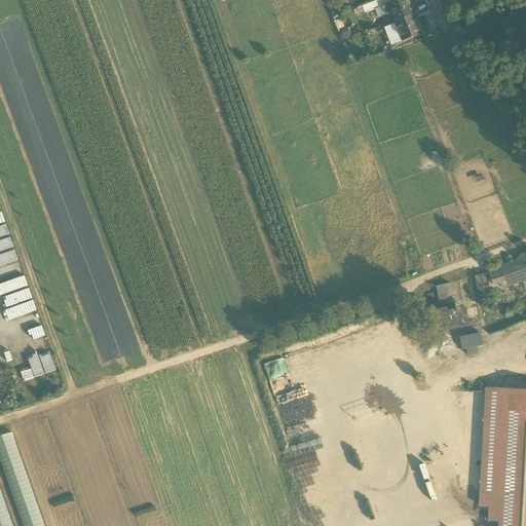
[(382,7),(385,15),(391,12),(387,3),(391,2),(390,0),(377,0),(363,6),(365,11),(366,13),(375,10),(382,7)]
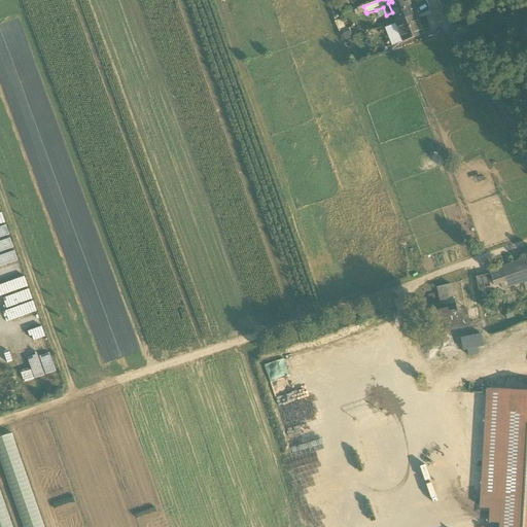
[(392,12),(396,23),(415,15),(415,14),(414,15),(411,8),(412,8),(409,0),(396,0),(392,2),(388,3),(392,12)]
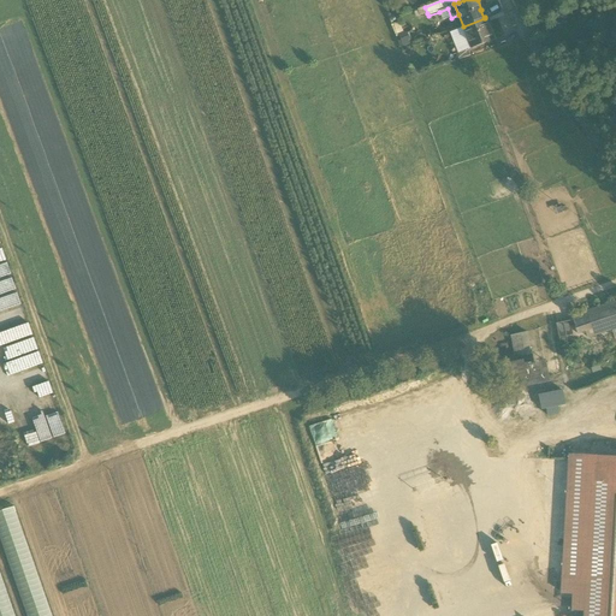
[(416,18),(427,13),(425,7),(414,11),(416,18)]
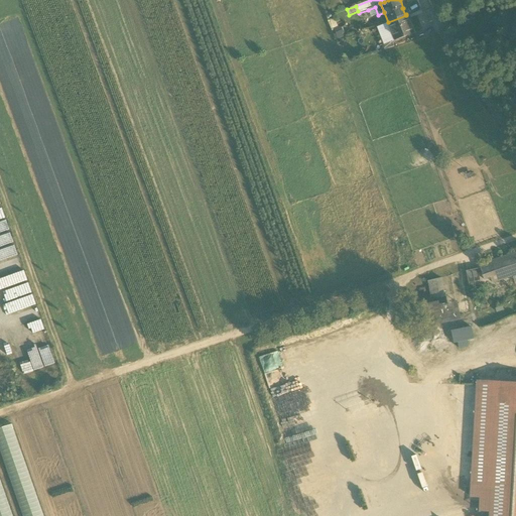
[(378,15),(375,7),(368,10),(371,17),(378,15)]
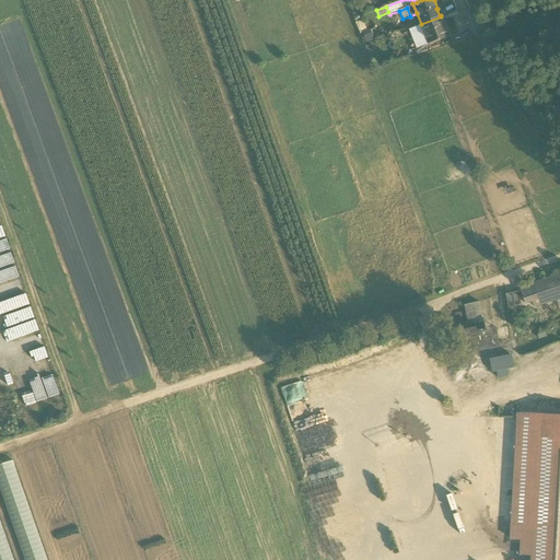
[(450,36),(441,16),(421,24),(429,45),(450,36)]
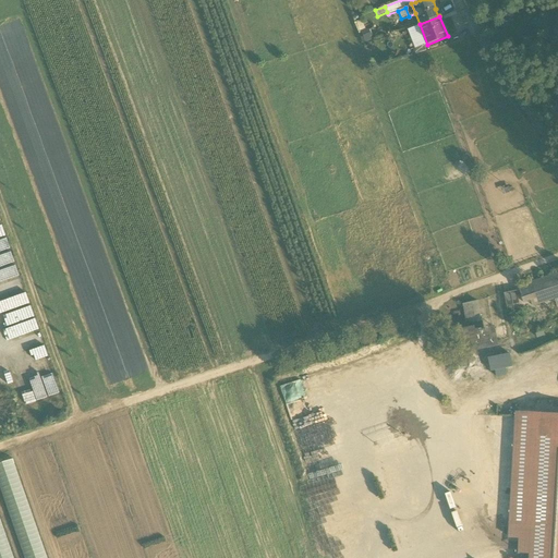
[(362,33),(361,31),(365,29),(362,20),(354,23),(359,34),(362,33)]
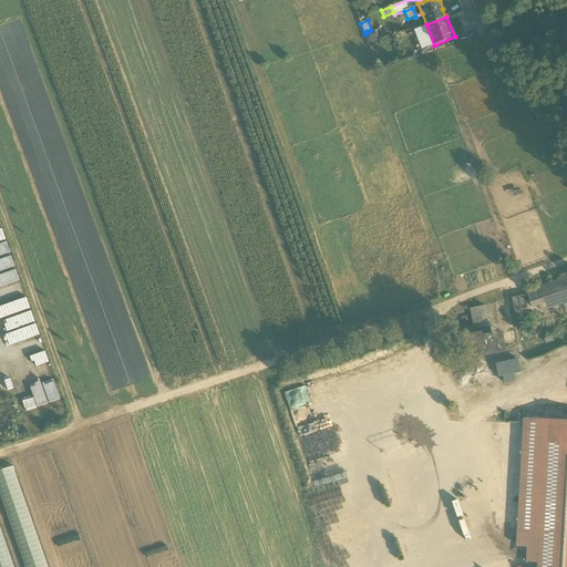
[(368,33),(371,43),(377,41),(375,38),(378,37),(375,30),(373,31),(372,30),(371,30),(367,31),(368,33)]
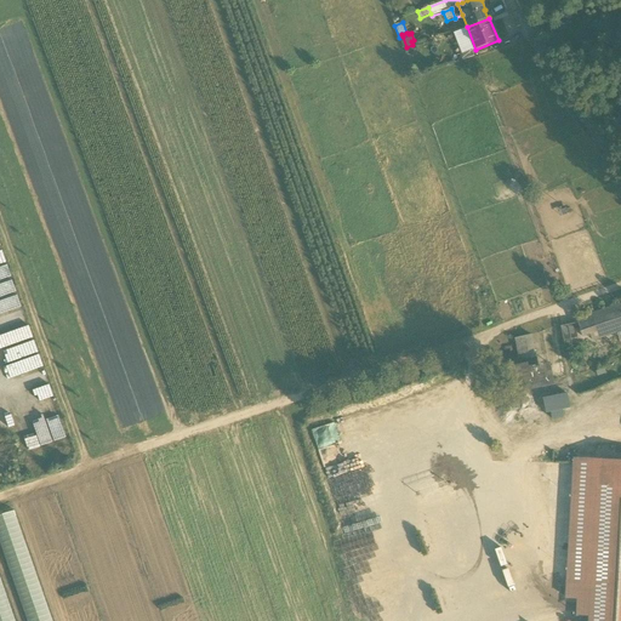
[(460,55),(462,61),(474,56),(472,50),(460,55)]
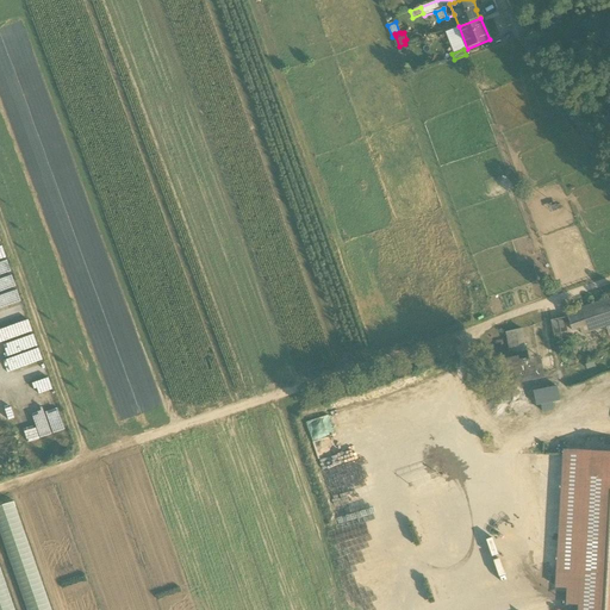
[(589,332),(607,327),(609,325),(609,298),(566,313),(572,331),(580,328),(586,325),(589,332)]
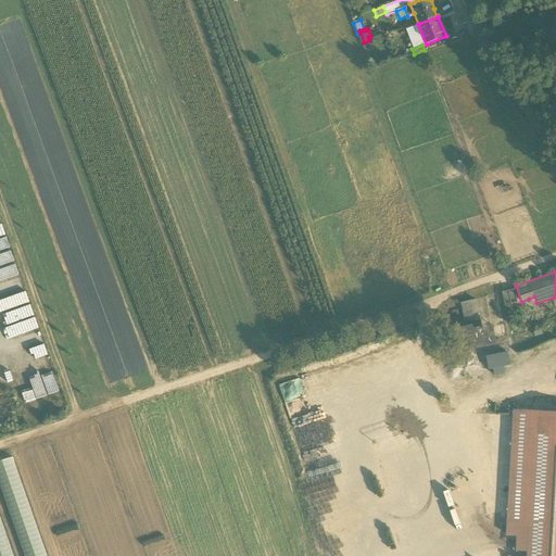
[(502,292),(506,312),(513,311),(510,304),(517,303),(515,290),(502,292)]
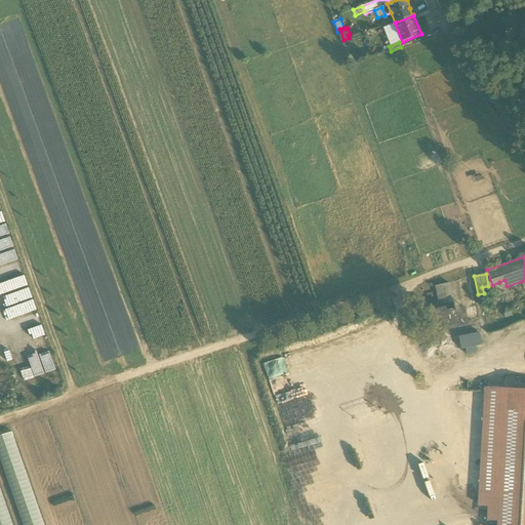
[(439,305),(451,303),(454,301),(450,283),(436,287),(439,305)]
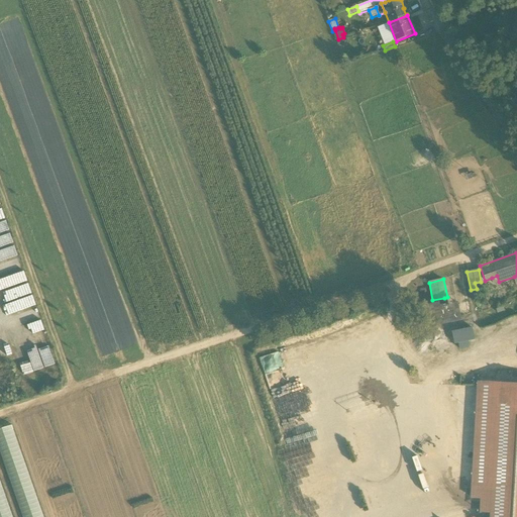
[(460,317),(457,303),(445,305),(440,306),(438,304),(423,308),(427,324),(460,317)]
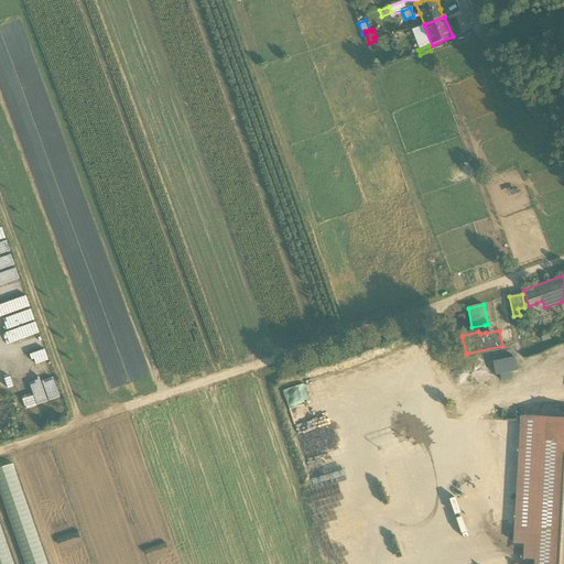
[(518,370),(514,358),(494,362),(496,376),(500,375),(511,372),(518,370)]
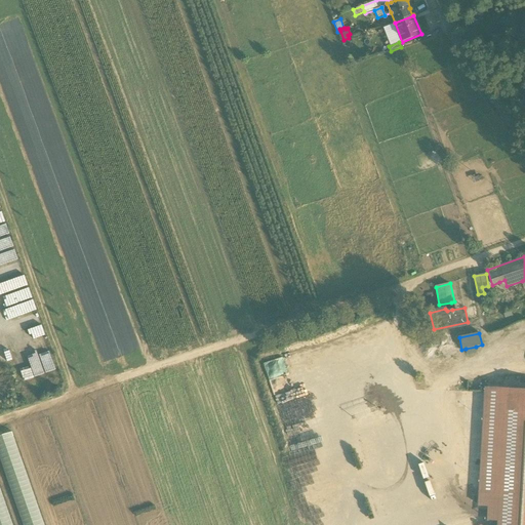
[(476,347),(466,349),(467,355),(477,353),(476,347)]
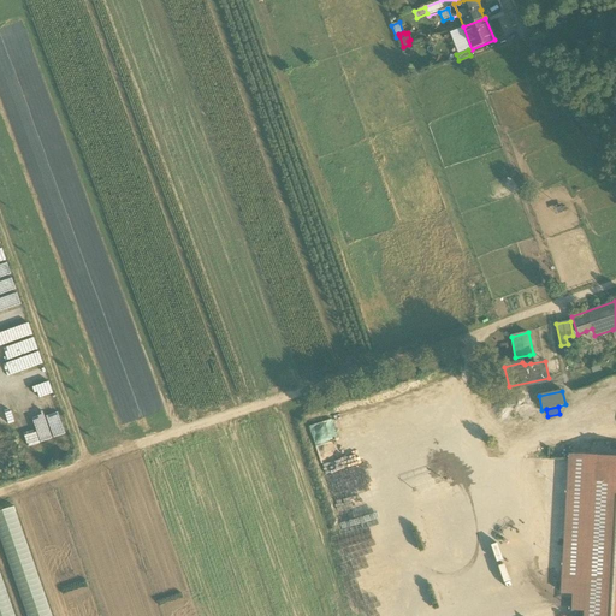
[(585,615),(615,615),(615,458),(570,456),(563,580),(587,581),(585,611),(585,615)]
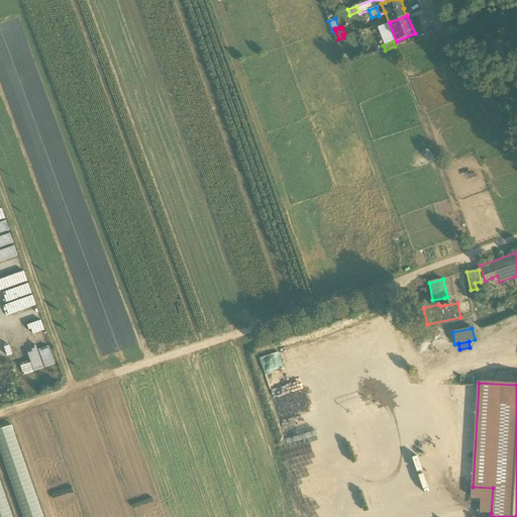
[(42,516),(16,424),(0,428),(0,443),(21,516),(42,516)]
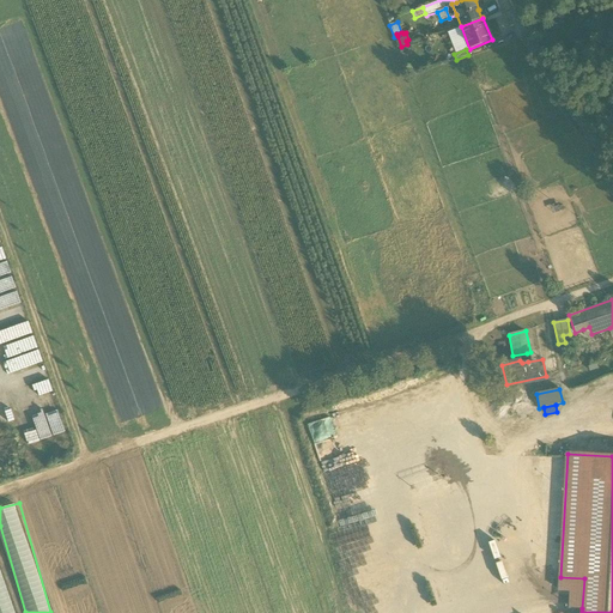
[(13,612),(0,563),(0,612),(13,612)]
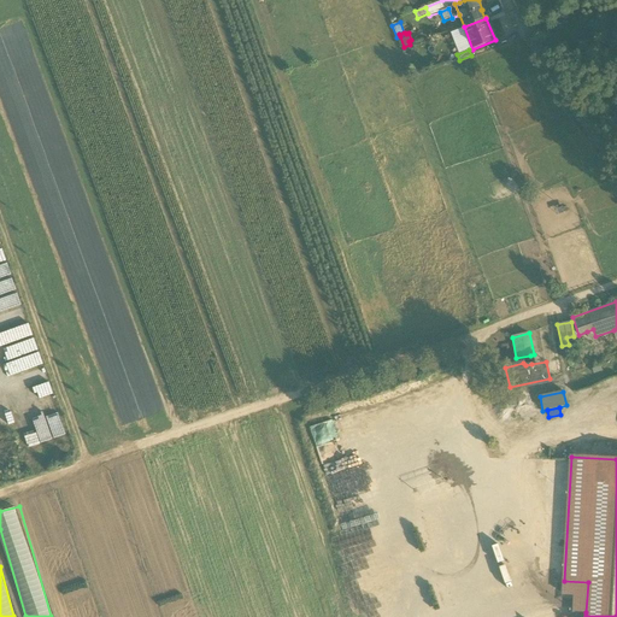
[(588,582),(564,581),(563,594),(574,595),(573,611),(586,612),(588,582)]
